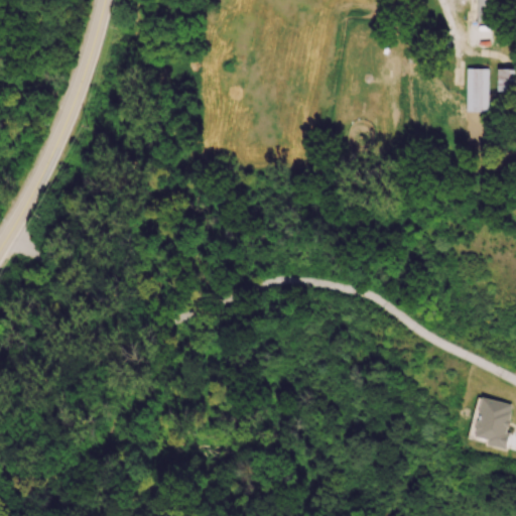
[(490,0),(476,0),(476,20),(490,21),(490,0)]
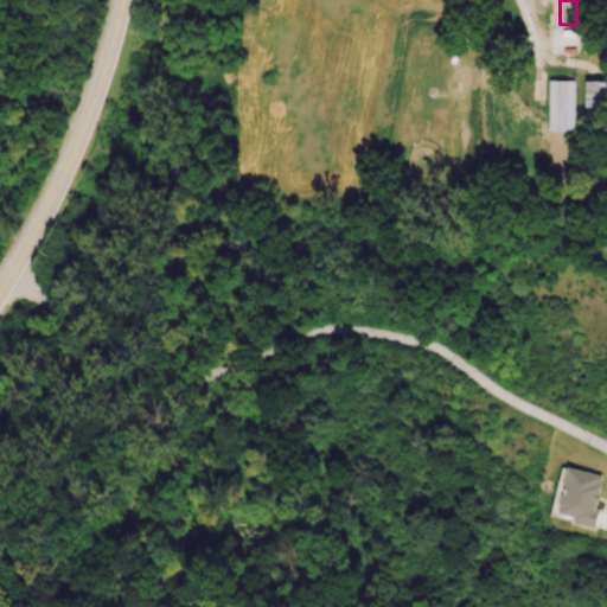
[(548,51),(567,52),(568,25),(548,25),(548,51)]
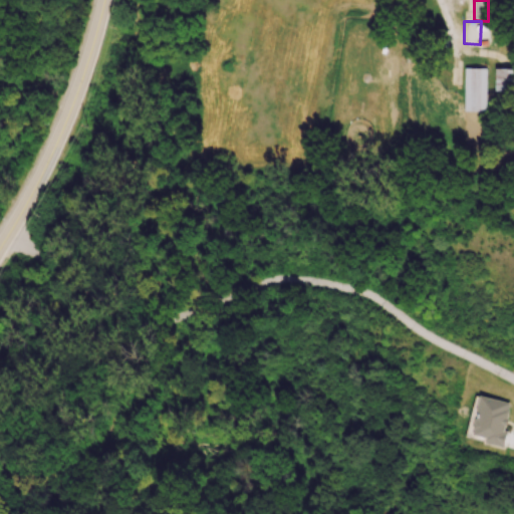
[(486,68),(464,68),(464,111),(485,111),(486,68)]
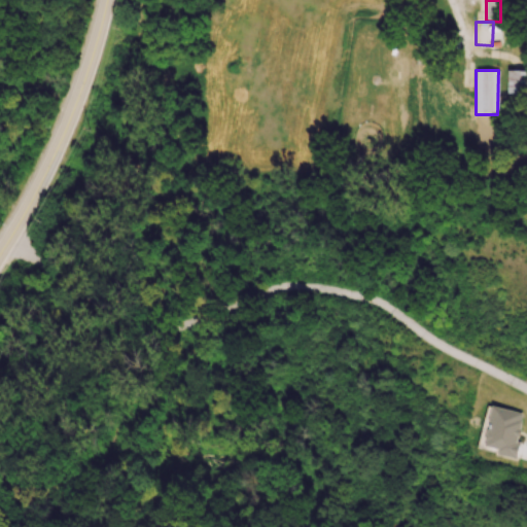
[(506,94),(526,94),(526,70),(507,70),(506,94)]
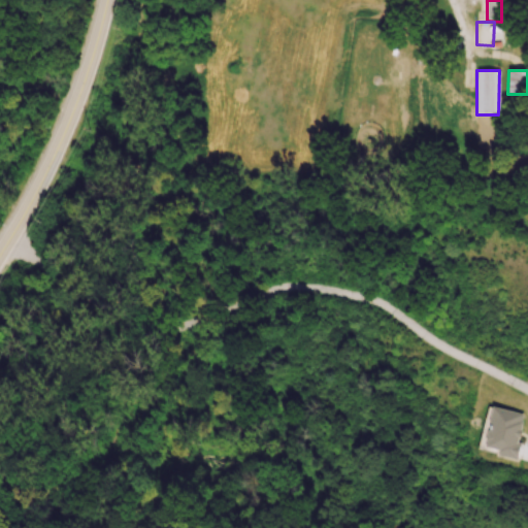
[(524,414),(493,406),(484,447),(498,450),(497,455),(517,459),(521,442),(518,442),(524,414)]
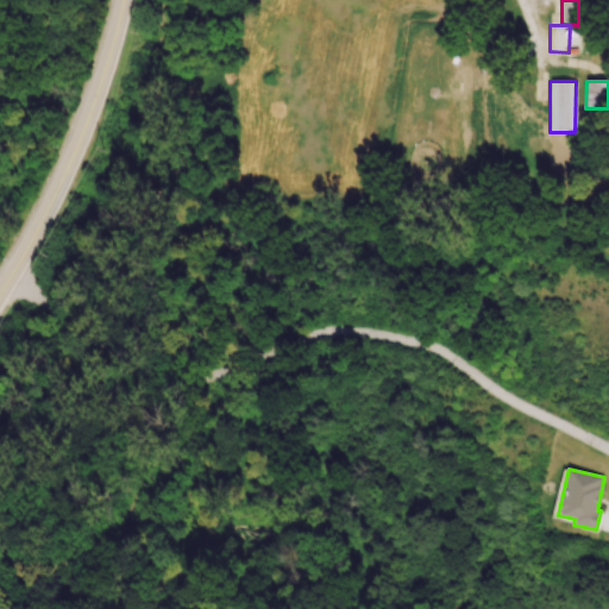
All buildings are outlined.
